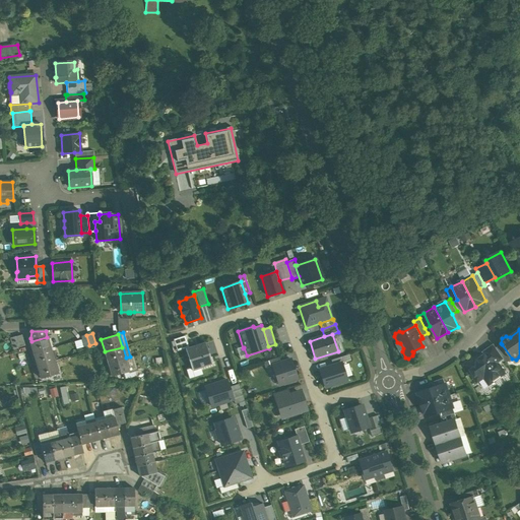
[(21,335),(15,337),(18,347),(24,346),(21,335)]
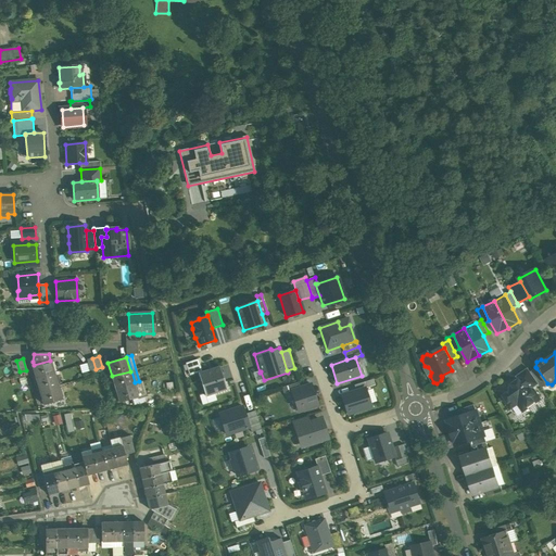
[(92,358),(86,359),(89,371),(96,369),(92,358)]
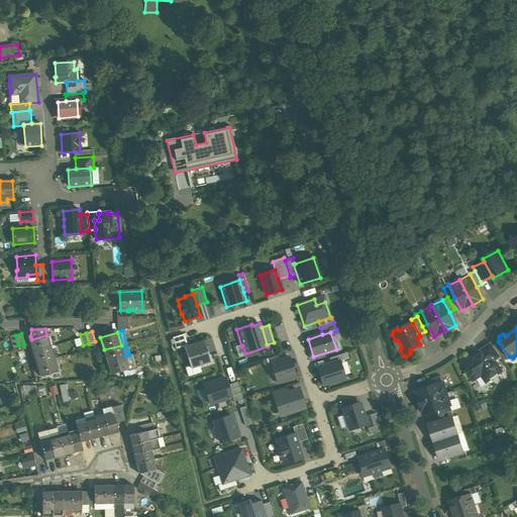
[(184,346),(188,345),(184,334),(173,338),(176,349),(184,346)]
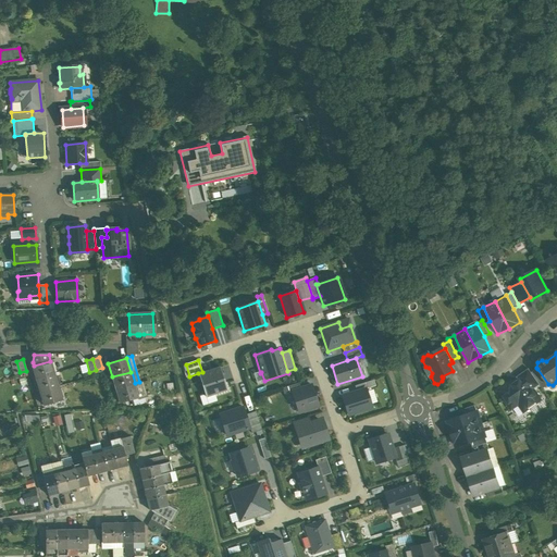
[(20,372),(16,361),(10,362),(13,374),(20,372)]
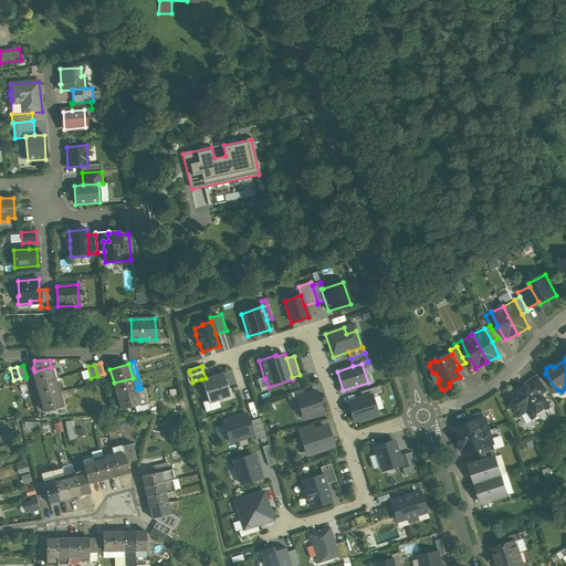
[(34,371),(33,373),(37,386),(55,380),(51,367),(34,371)]
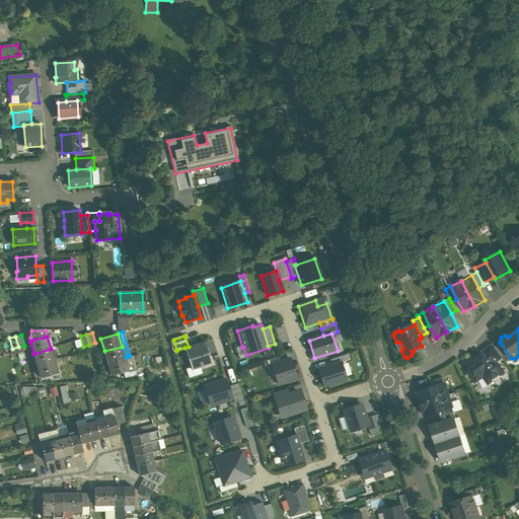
[(205,342),(189,347),(184,348),(192,370),(212,364),(205,342)]
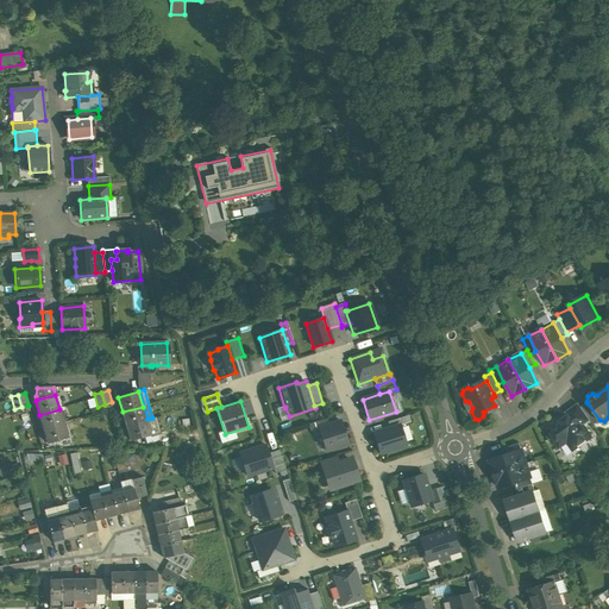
[(581,408),(577,403),(565,413),(567,416),(567,415),(573,425),(582,427),(583,426),(590,421),(581,408)]
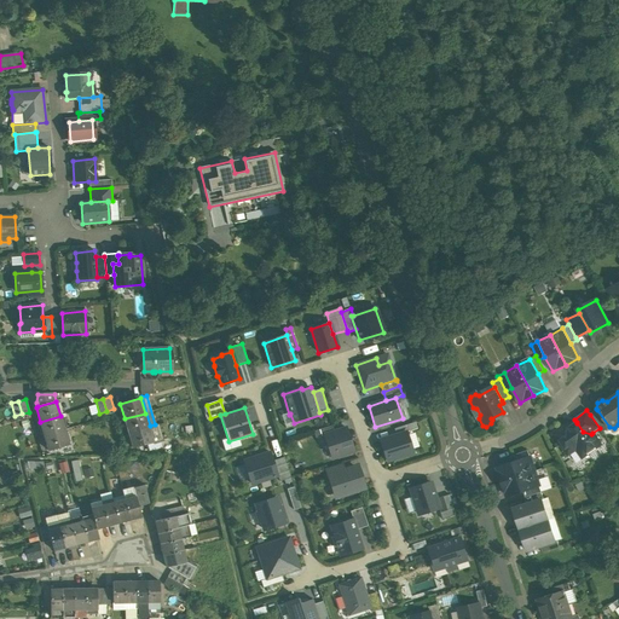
[(609,427),(597,410),(590,415),(600,428),(602,433),(609,427)]
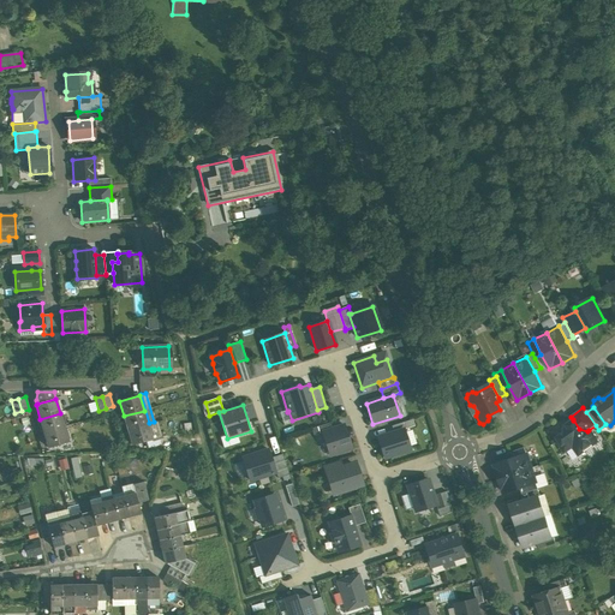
[(144,411),(124,416),(127,430),(148,424),(144,411)]
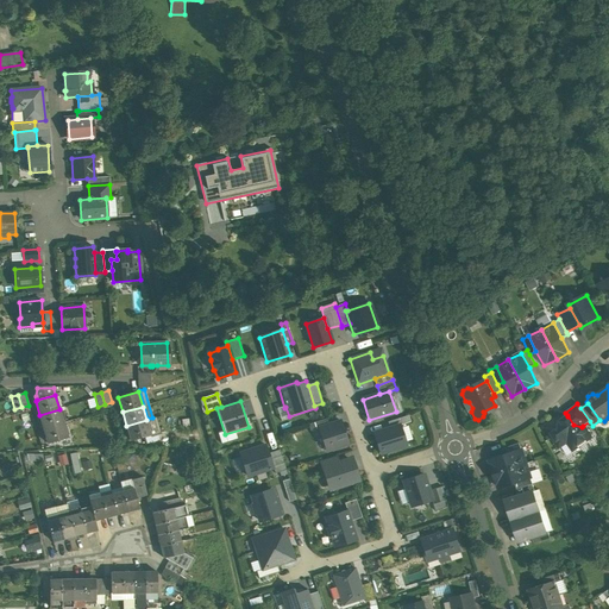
[(60,409),(39,415),(44,429),(63,424),(60,409)]
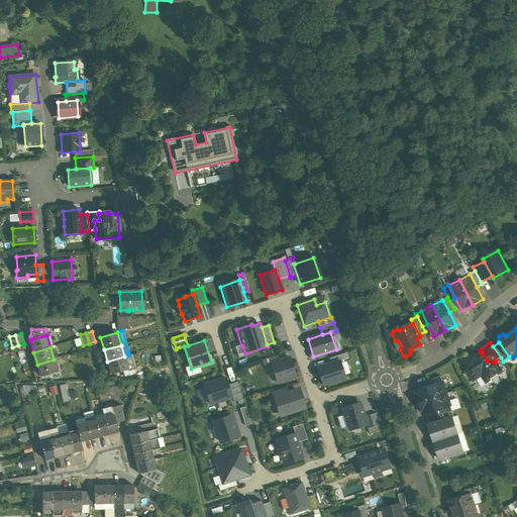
[(494,363),(487,360),(482,352),(482,353),(476,357),(474,354),(461,363),(462,363),(469,371),(468,372),(475,380),(481,376),(485,377),(489,381),(502,372),(495,362),(494,363)]
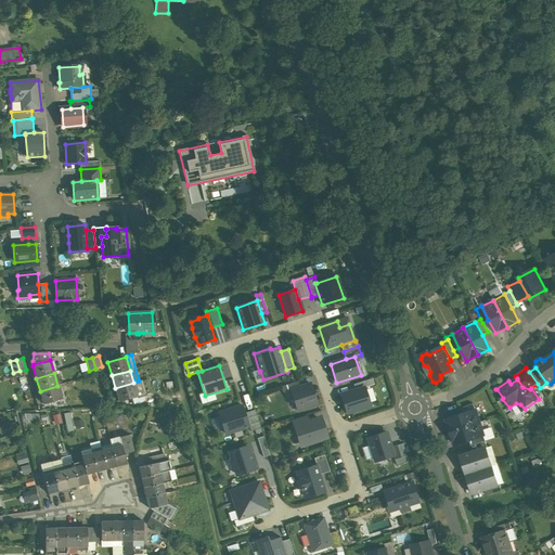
[(353,385),(356,391),(364,388),(374,385),(372,379),(353,385)]
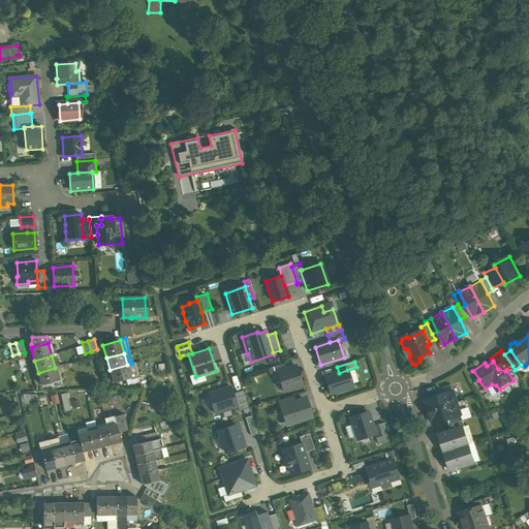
[(277,372),(285,370),(283,364),(268,369),(270,375),(277,372)]
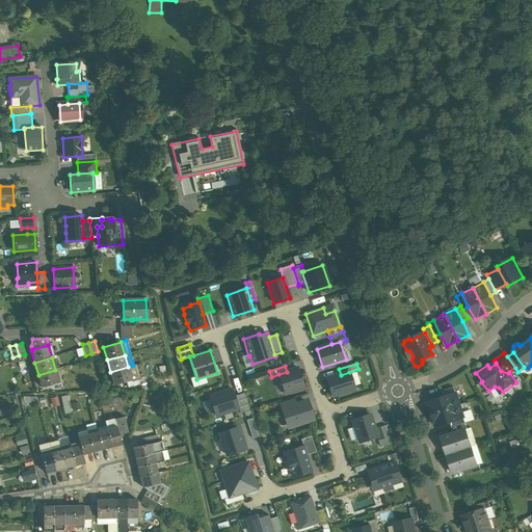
[(128,367),(110,372),(114,386),(132,380),(128,367)]
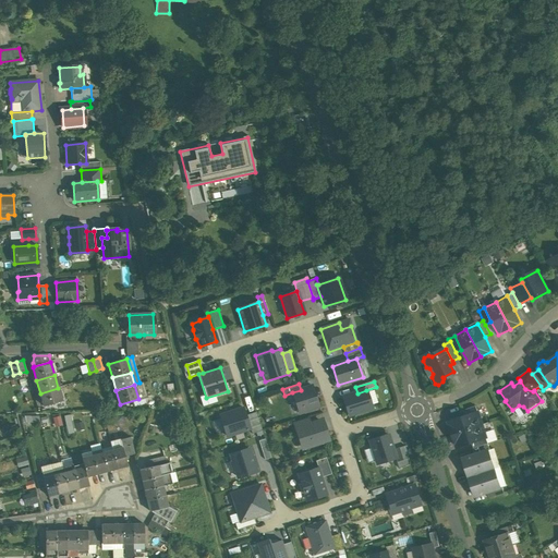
[(292,392),(299,413),(319,407),(313,386),(301,390),(292,392)]
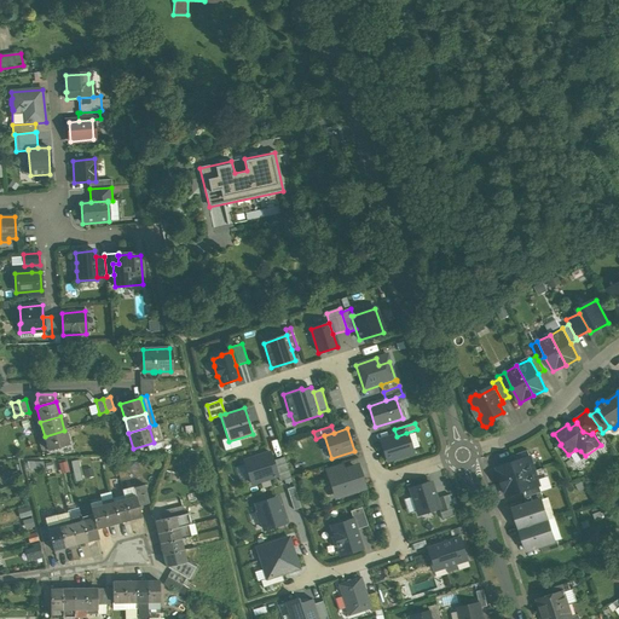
[(64,431),(45,437),(48,451),(69,445),(64,431)]
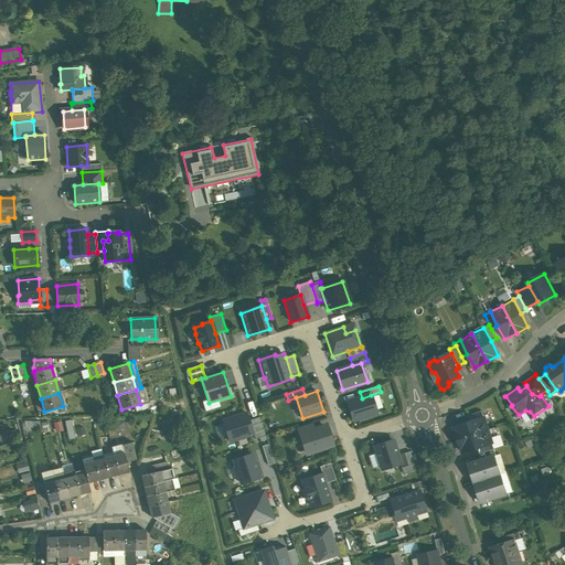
[(362,398),(347,403),(352,420),(376,413),(371,395),(362,398)]
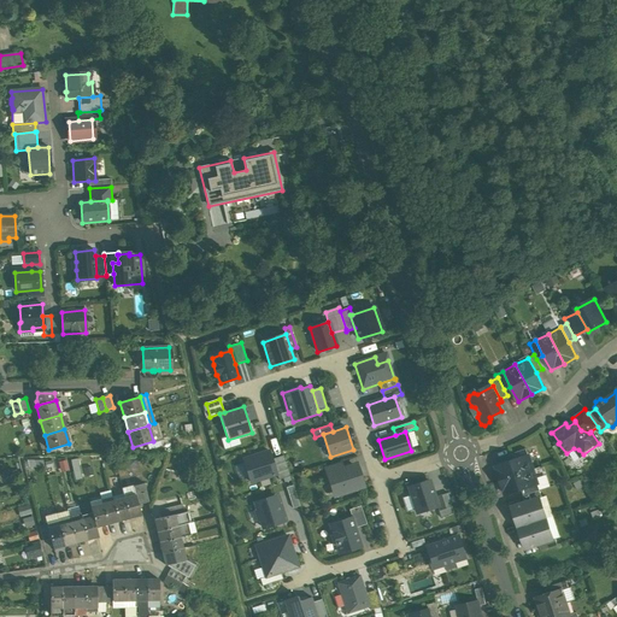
[(526,450),(510,454),(512,462),(528,457),(526,450)]
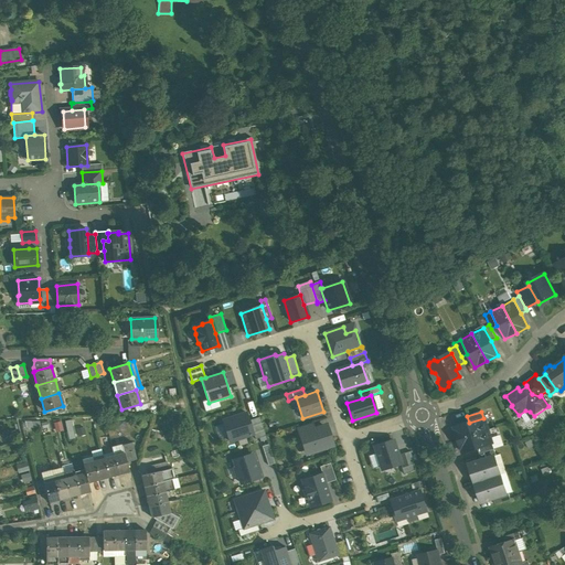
[(246,414),(224,420),(231,441),(252,434),(248,420),(246,414)]
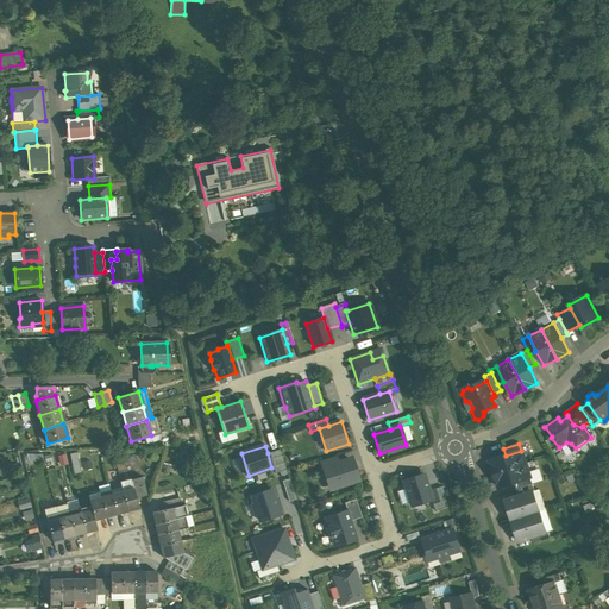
[(280,450),(268,453),(274,473),(287,470),(280,450)]
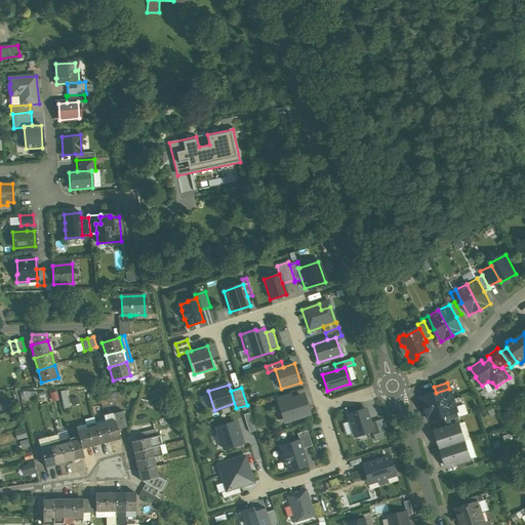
[(436,393),(422,397),(426,409),(453,400),(449,389),(436,393)]
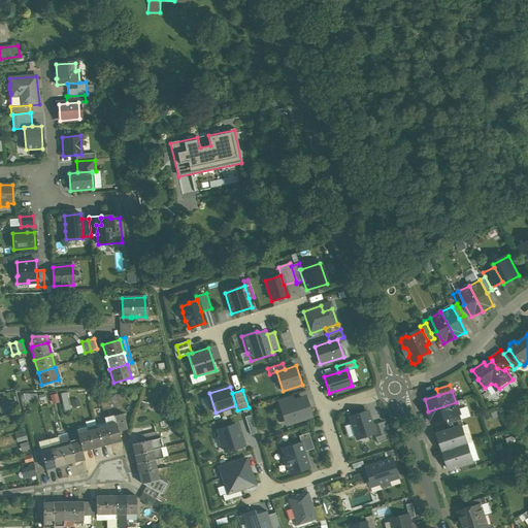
[(70,409),(66,393),(61,395),(65,411),(70,409)]
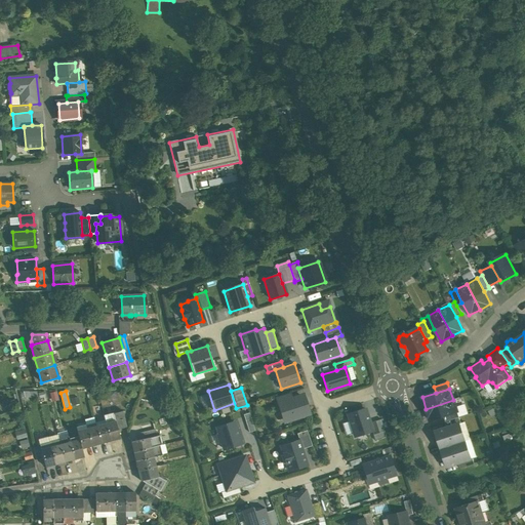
[(290,400),(288,394),(276,398),(278,404),(280,403),(290,400)]
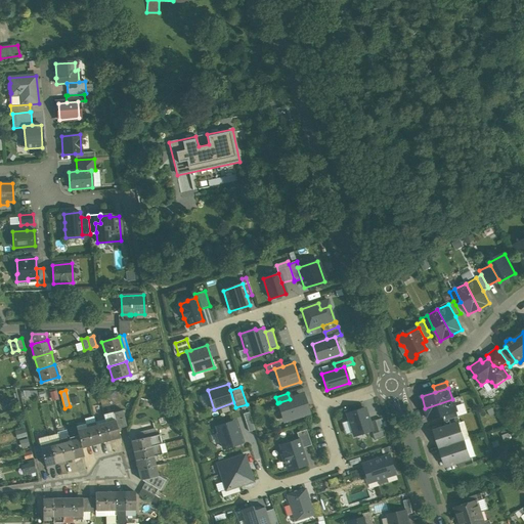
[(279,402),(286,420),(307,413),(302,396),(290,399),(279,402)]
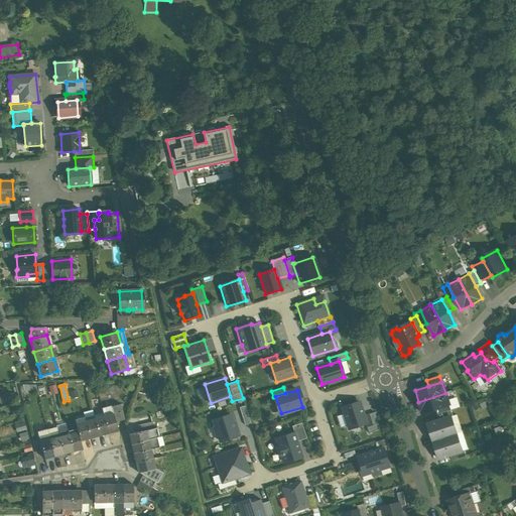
[(445,393),(418,402),(422,413),(435,409),(449,404),(445,393)]
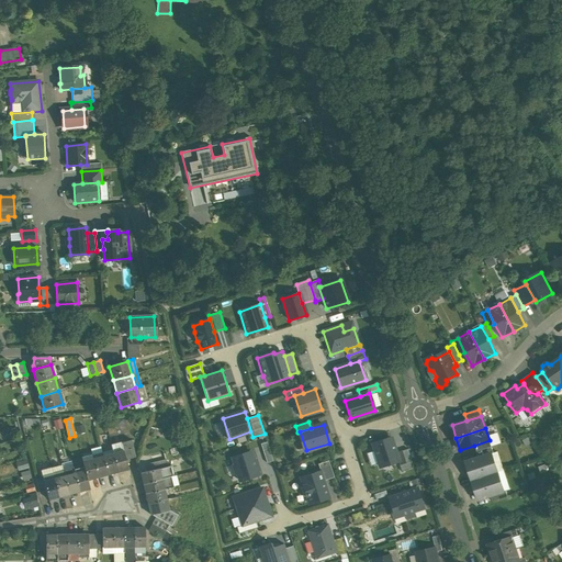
[(390,433),(395,449),(406,446),(401,429),(390,433)]
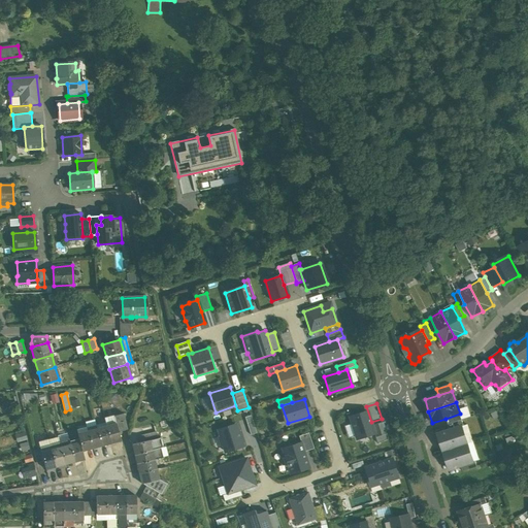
[(367,411),(350,417),(357,439),(375,433),(371,422),(367,411)]
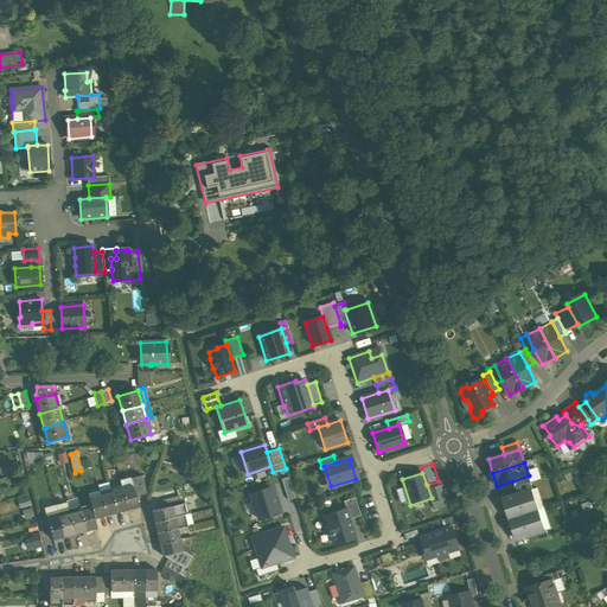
[(529,475),(512,481),(515,489),(530,483),(531,483),(529,475)]
